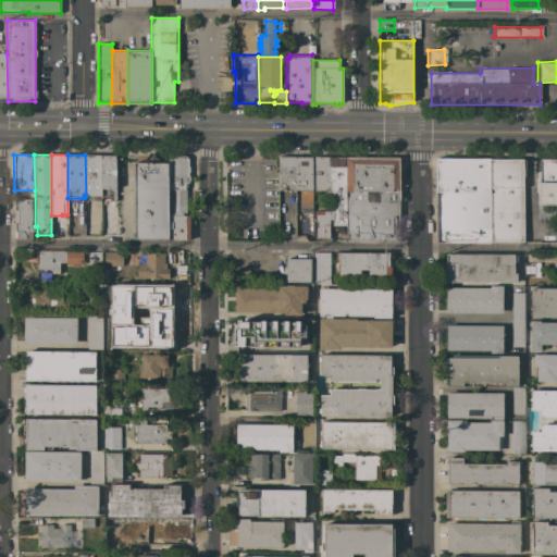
[(102,200),(87,200),(87,196),(86,196),(85,155),(102,155),(102,200)]
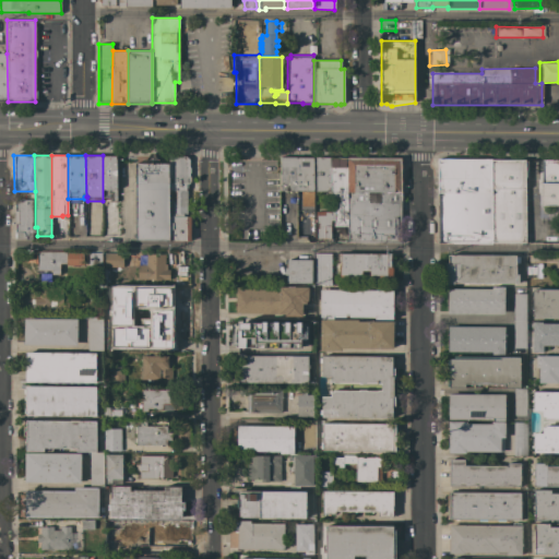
[(116,155),(116,201),(103,201),(103,155),(116,155)]
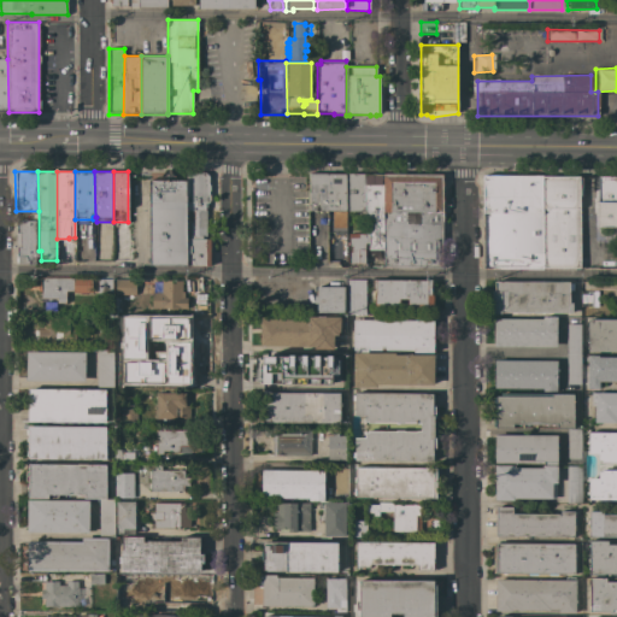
[(186,172),(205,172),(209,176),(209,203),(207,203),(207,207),(205,207),(205,210),(206,211),(206,239),(210,239),(210,266),(186,265),(186,180),(186,172)]
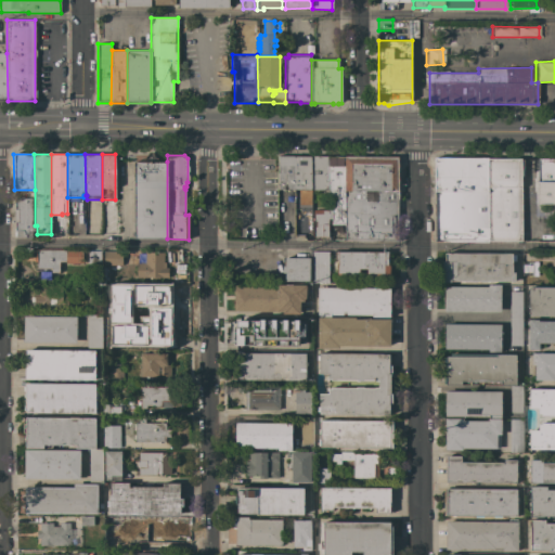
[(281,190),(281,192),(276,192),(278,155),(296,156),(295,190),(281,190)]
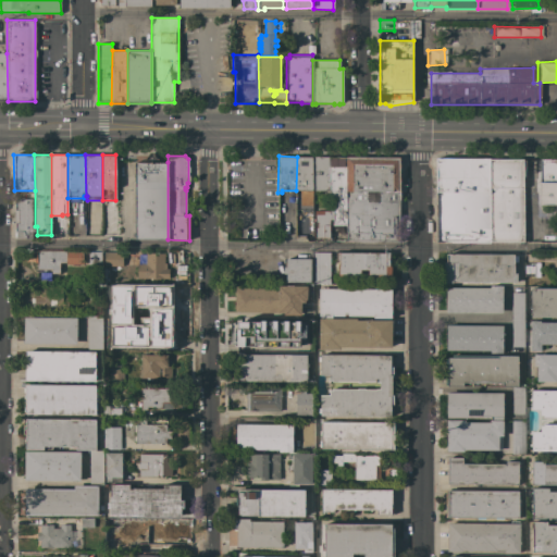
[(297,157),(312,157),(312,203),(296,203),(296,190),(297,157)]
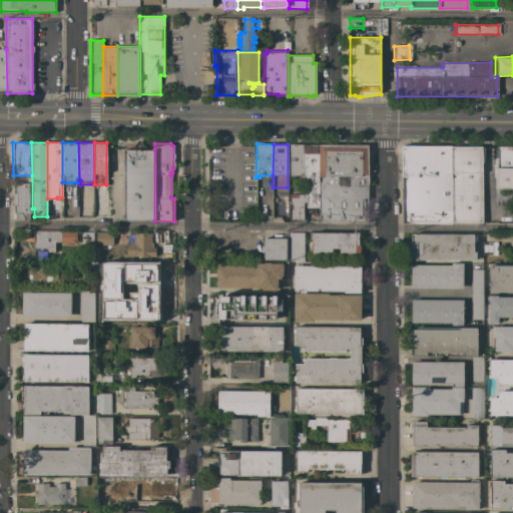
[(290,175),(289,144),(303,144),(303,175),(290,175)]
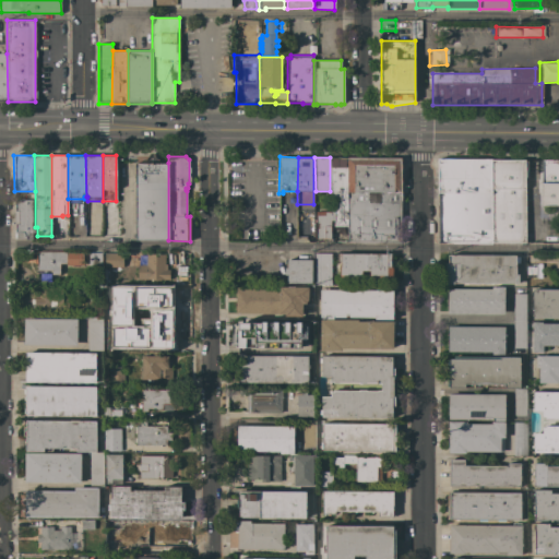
[(333,226),(333,221),(331,221),(330,212),(330,191),(330,157),(347,157),(347,226),(333,226)]
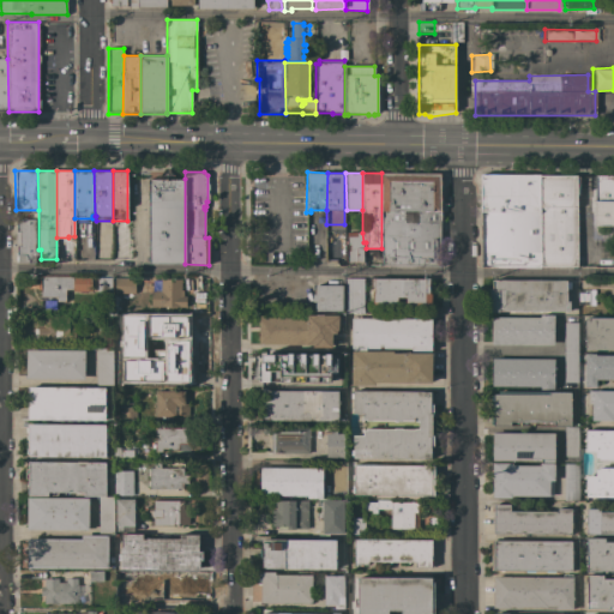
[(381,173),(440,173),(441,211),(440,211),(441,265),(381,266),(381,248),(381,173)]
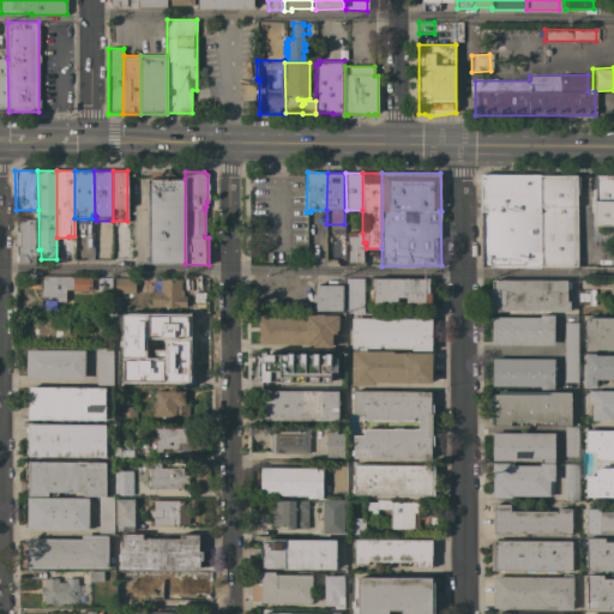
[(541,268),(481,266),(481,174),(541,175),(541,266),(541,268)]
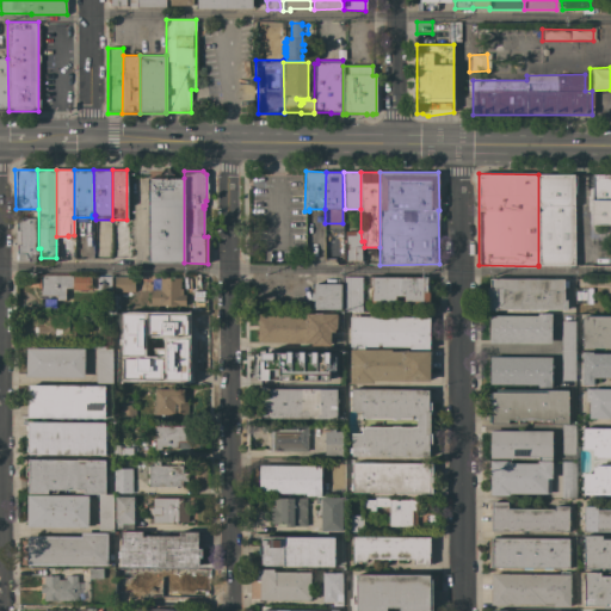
[(538,174),(575,174),(575,266),(538,265),(538,174)]
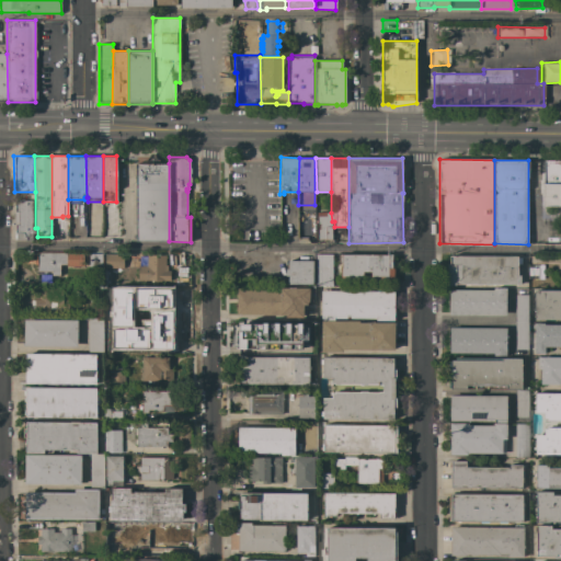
[(544,206),(544,160),(560,160),(560,183),(560,206),(544,206)]
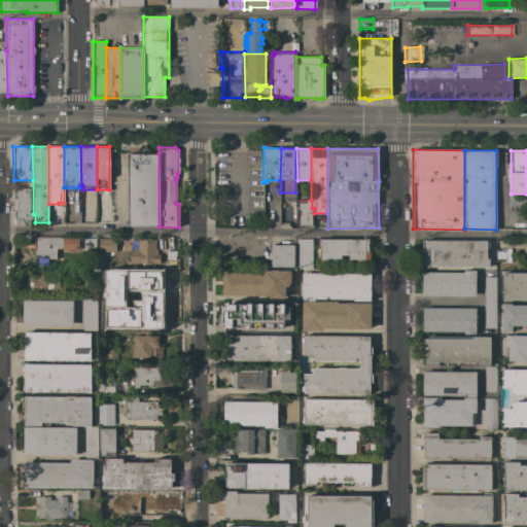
[(159,226),(128,226),(128,153),(159,153),(159,226)]
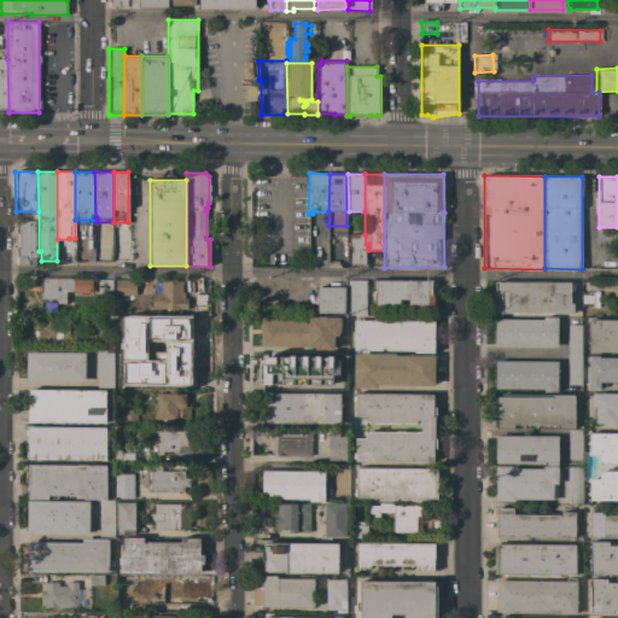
[(35,221),(35,264),(17,264),(17,256),(16,256),(16,221),(35,221)]
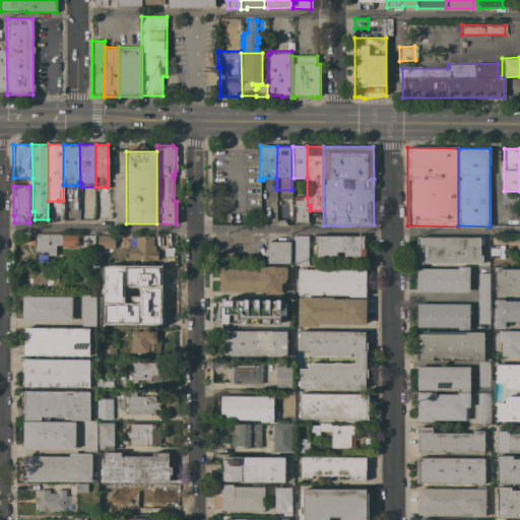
[(308,222),(294,222),(294,197),(307,197),(308,205),(308,222)]
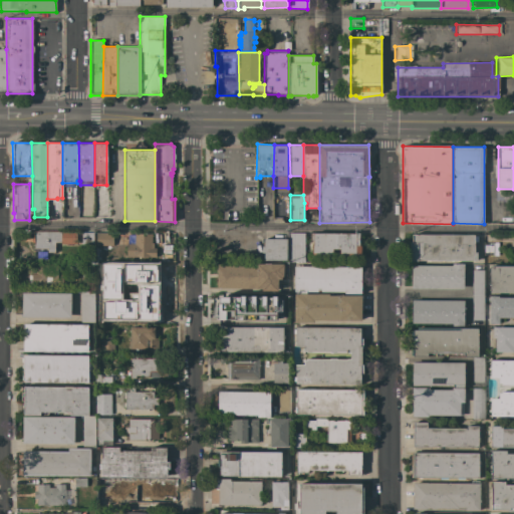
[(61,243),(54,243),(54,253),(46,253),(46,249),(33,249),(33,232),(61,232),(61,243)]
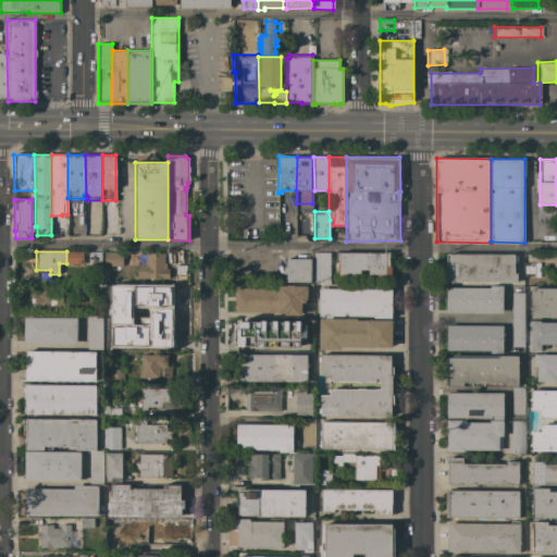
[(79,264),(81,252),(65,251),(64,264),(79,264)]
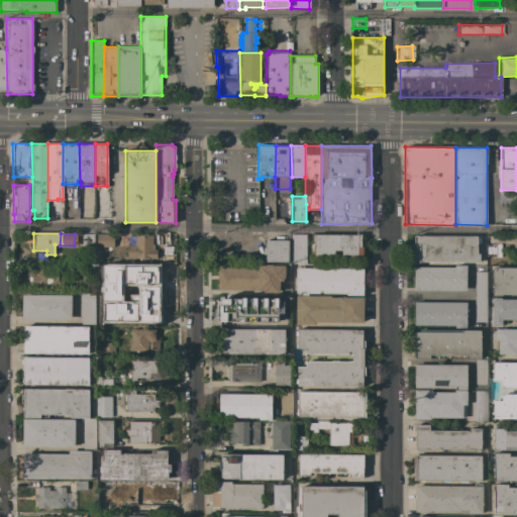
[(93,233),(93,246),(82,246),(82,234),(93,233)]
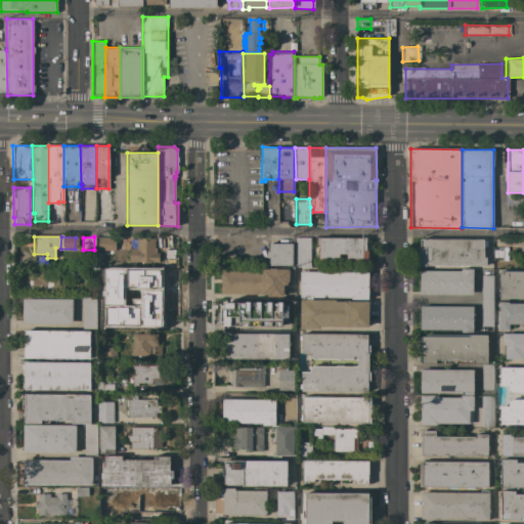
[(98,250),(98,236),(115,236),(115,251),(98,250)]
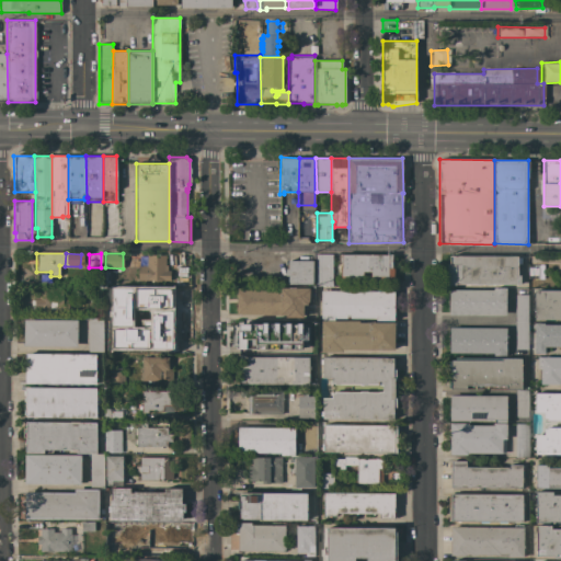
[(332,286),(316,286),(316,254),(332,254),(332,286)]
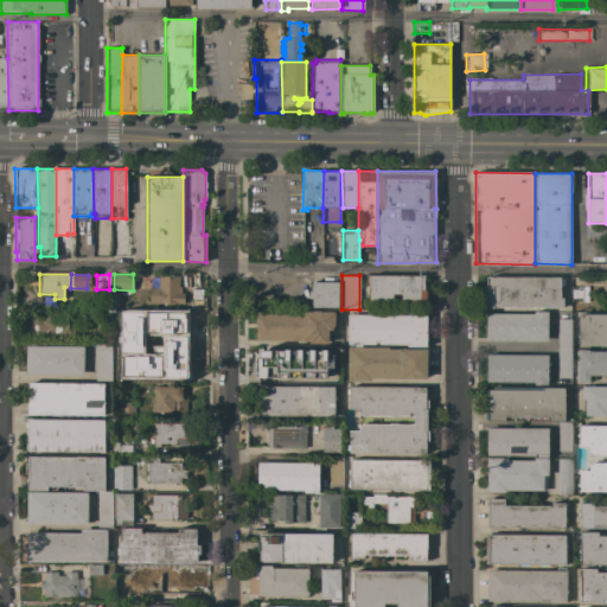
[(421,276),(421,275),(425,275),(425,291),(426,291),(426,304),(407,304),(407,300),(401,300),(401,294),(393,294),(393,299),(387,299),(387,304),(368,304),(369,299),(369,289),(370,289),(370,283),(366,283),(366,281),(363,281),(364,276),(366,276),(366,275),(421,276)]
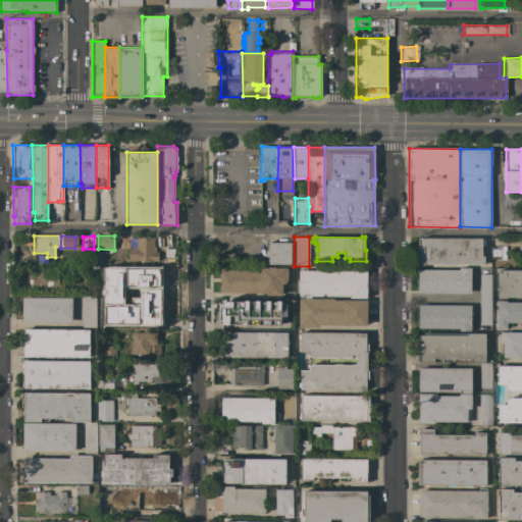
[(154,238),(154,247),(155,247),(155,252),(158,252),(158,261),(128,261),(128,248),(136,248),(137,238),(154,238)]
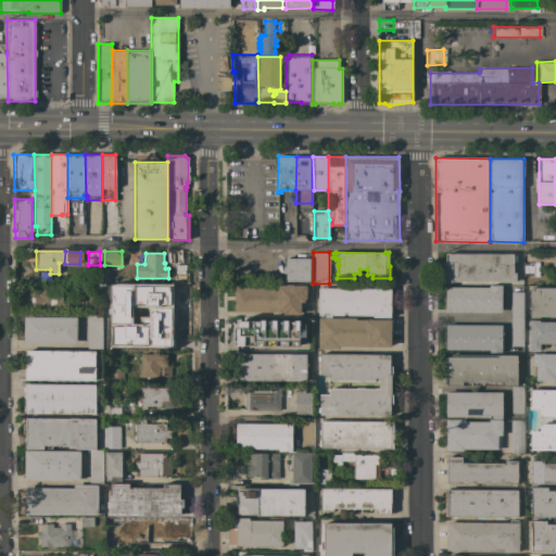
[(513,254),(513,255),(517,255),(517,262),(514,262),(514,273),(516,273),(516,282),(452,281),(452,283),(443,283),(443,281),(443,262),(446,262),(446,254),(513,254)]
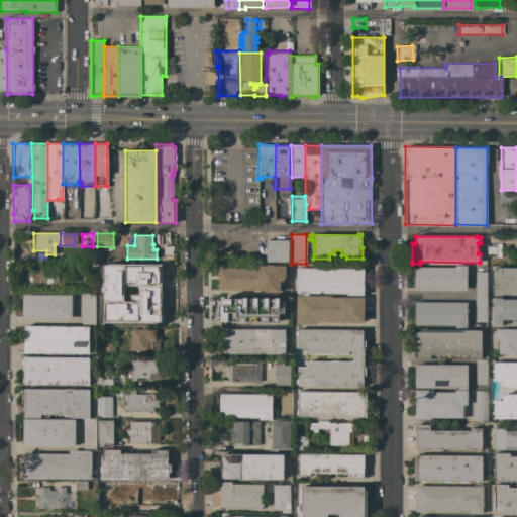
[(289,263),(266,262),(266,254),(263,254),(263,247),(266,247),(266,239),(289,240),(289,263)]
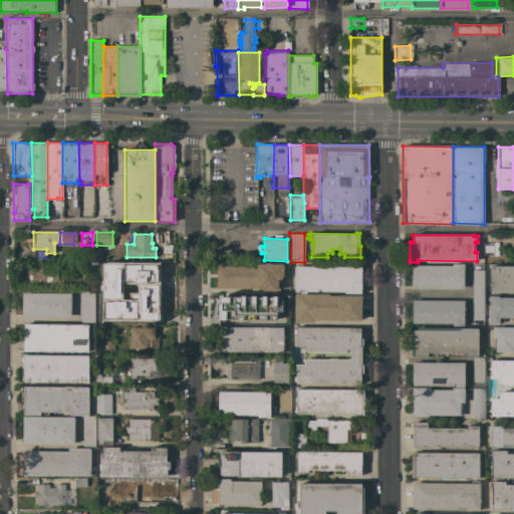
[(494,255),(484,255),(484,243),(494,243),(494,255)]
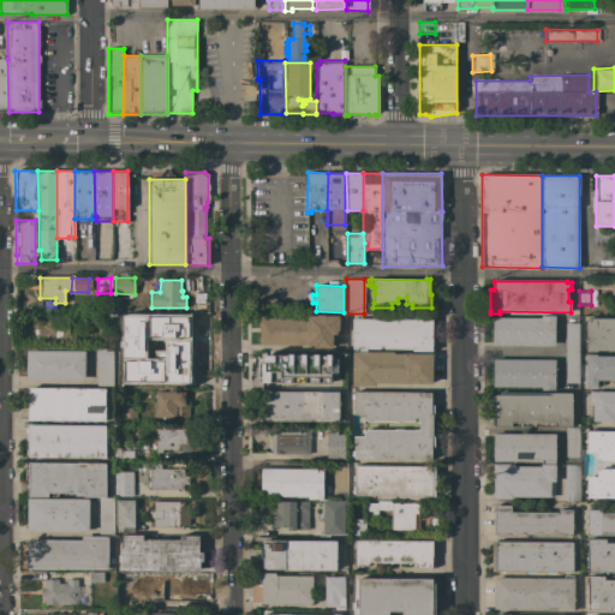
[(149,340),(149,328),(145,328),(145,320),(148,320),(148,314),(186,314),(186,328),(189,328),(189,340),(149,340)]
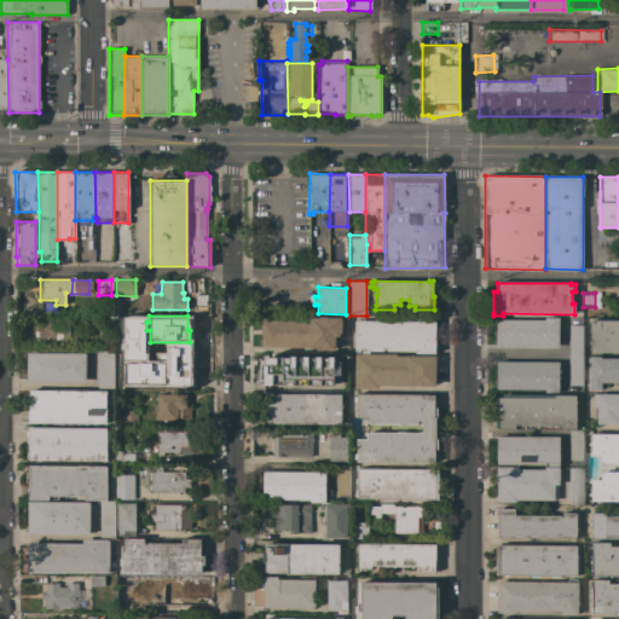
[(42,318),(56,318),(56,317),(69,318),(69,322),(75,322),(75,342),(42,342),(42,340),(38,340),(38,327),(42,327),(42,318)]
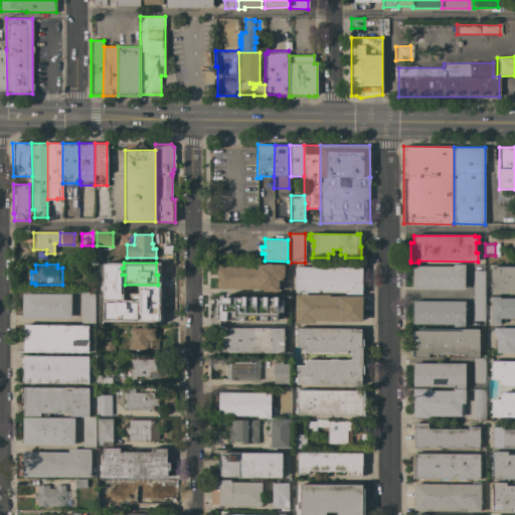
[(284,265),(284,278),(283,278),(283,280),(279,280),(279,292),(263,292),(263,290),(217,289),(217,264),(284,265)]
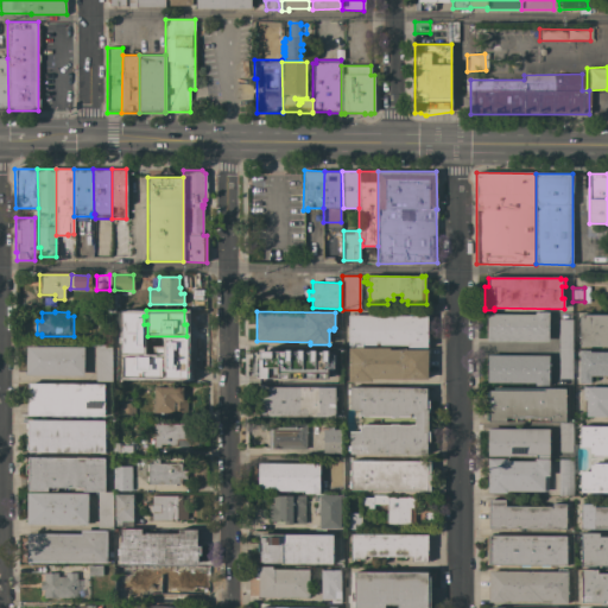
[(536,315),(536,312),(549,312),(549,342),(487,342),(487,314),(536,315)]
